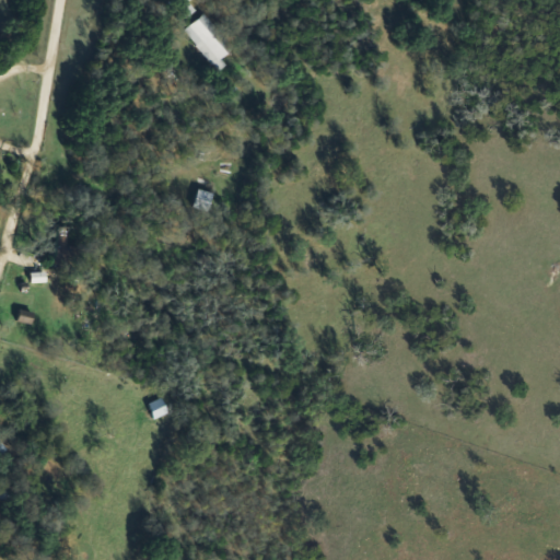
[(237,51),(207,13),(186,31),(217,69),(237,51)]
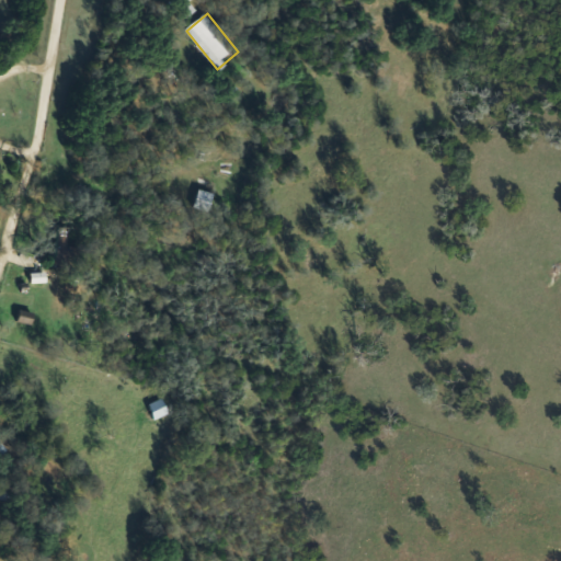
[(216,194),(198,189),(193,209),(209,215),(216,194)]
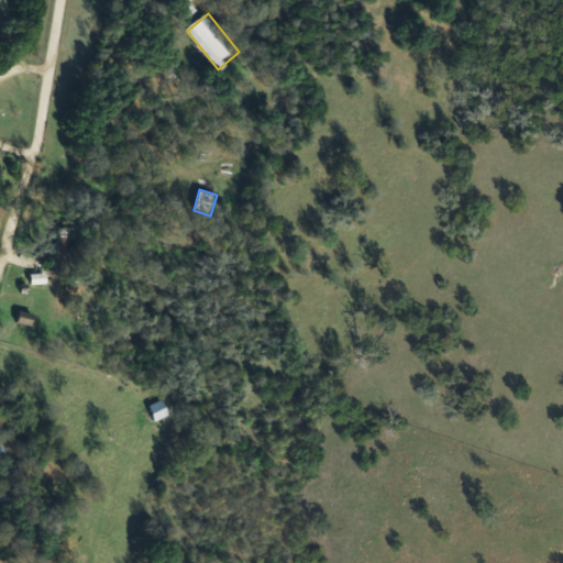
[(170,415),(163,400),(148,408),(156,422),(170,415)]
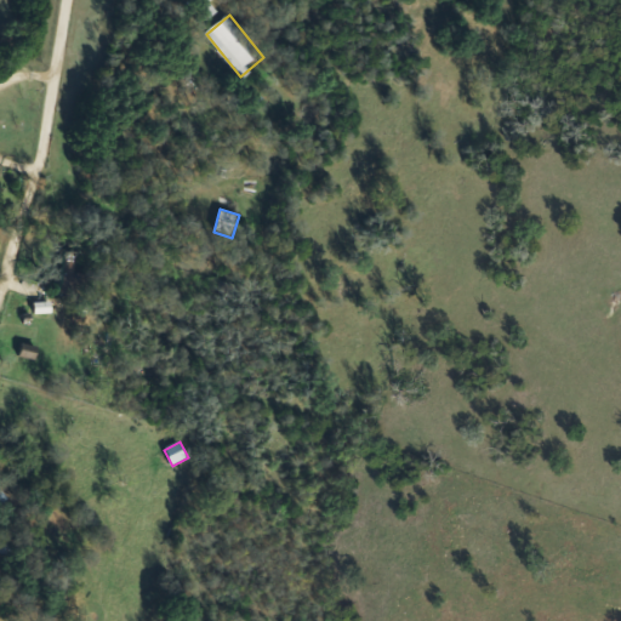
[(0,507),(10,499),(0,489),(0,507)]
